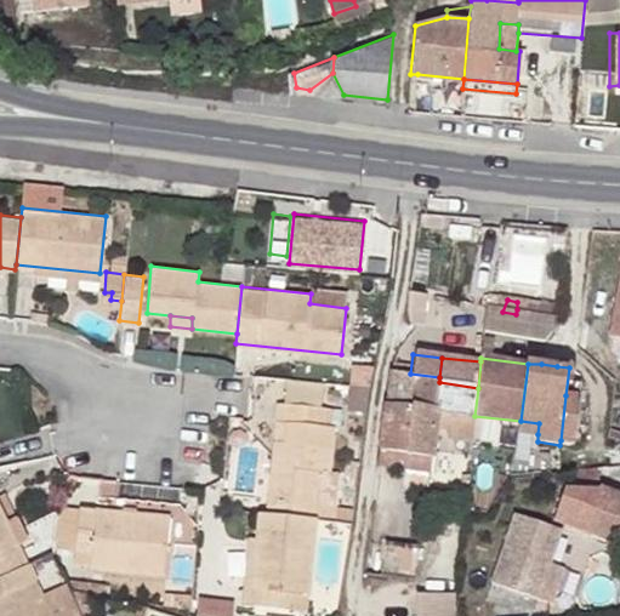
[(410,374),(391,371),(386,403),(437,410),(439,382),(439,377),(410,374)]
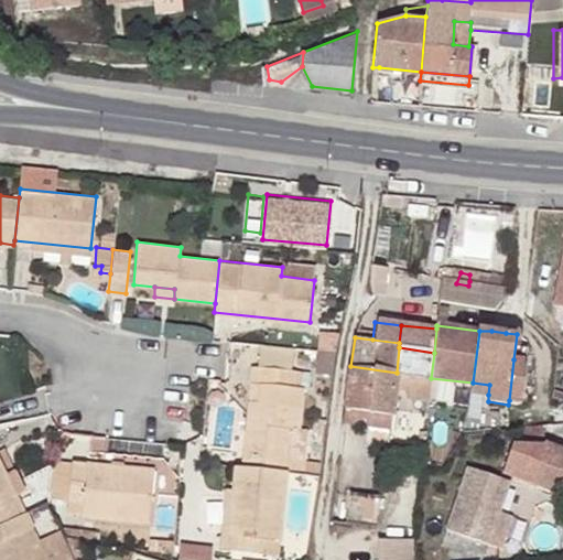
[(429,401),(431,378),(434,353),(399,347),(397,373),(399,373),(397,390),(403,391),(412,391),(412,400),(429,401)]
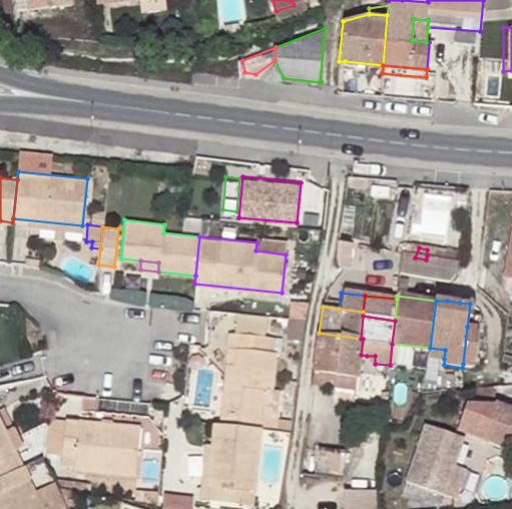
[(478,328),(467,327),(463,364),(474,365),(478,328)]
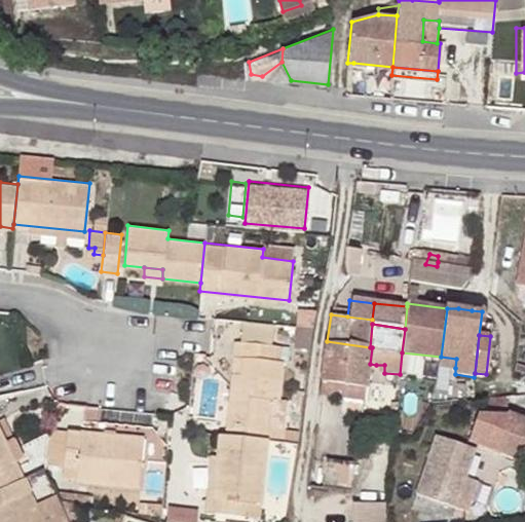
[(327,341),(323,380),(368,384),(370,364),(372,347),(370,347),(327,341)]
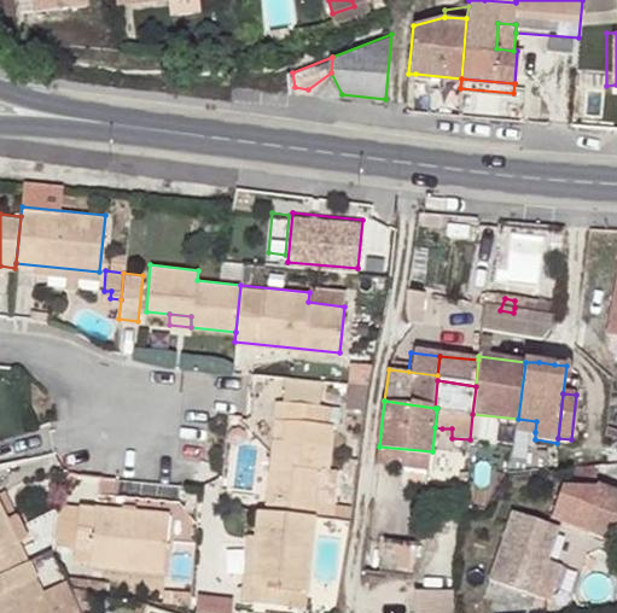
[(281,463),(272,462),(268,498),(267,509),(268,509),(308,514),(313,467),(326,468),(331,435),(332,422),(321,422),(324,407),(279,402),(277,420),(286,421),(281,463)]
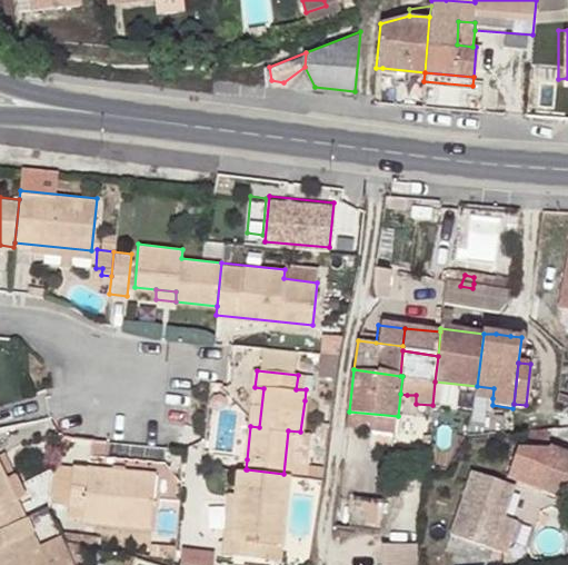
[(477,386),(476,395),(492,398),(494,388),(477,386)]
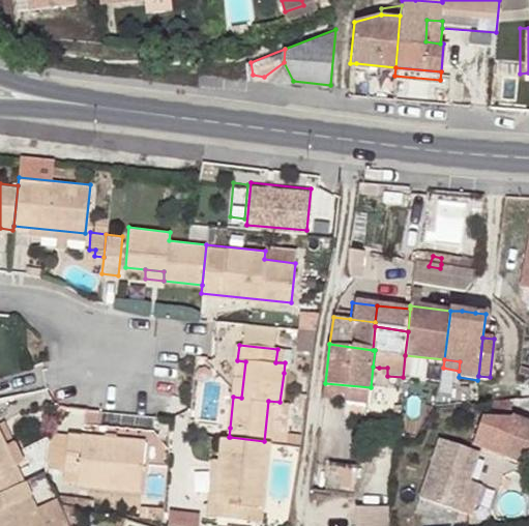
[(237,360),(233,397),(241,398),(245,361),(237,360)]
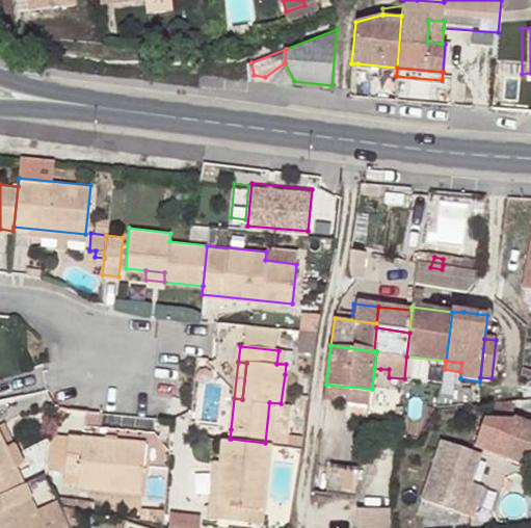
[(326,385),(324,396),(370,402),(372,389),(326,385)]
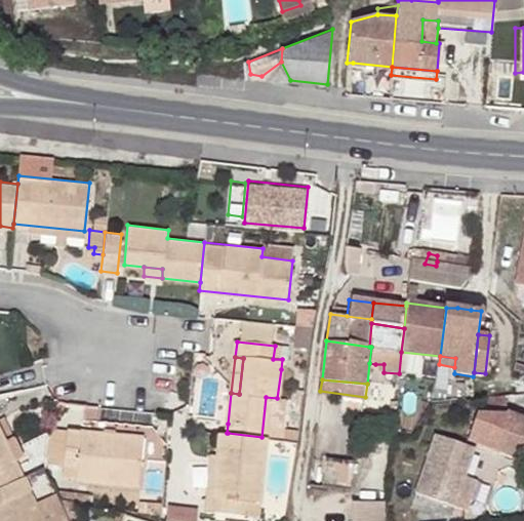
[(273,438),(277,398),(266,397),(262,437),(268,437),(273,438)]
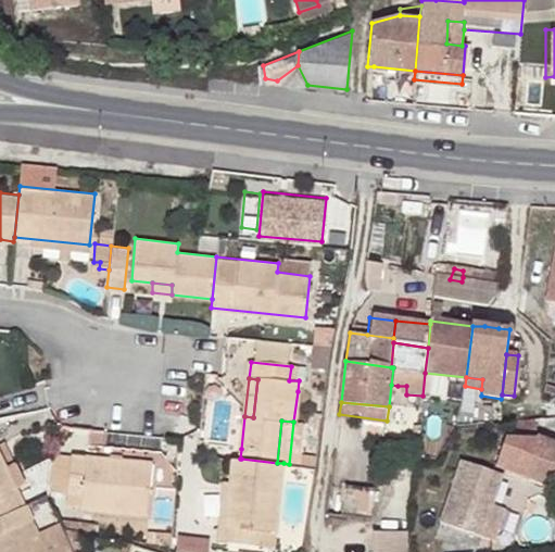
[(554,442),(539,437),(522,477),(551,487),(554,476),(554,442)]
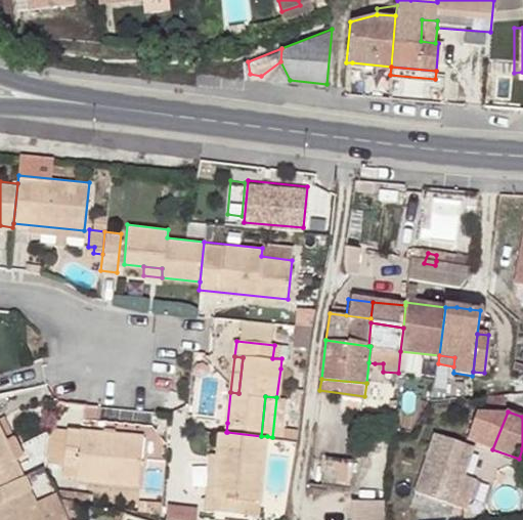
[(3,416),(0,418),(0,428),(6,441),(12,437),(3,416)]
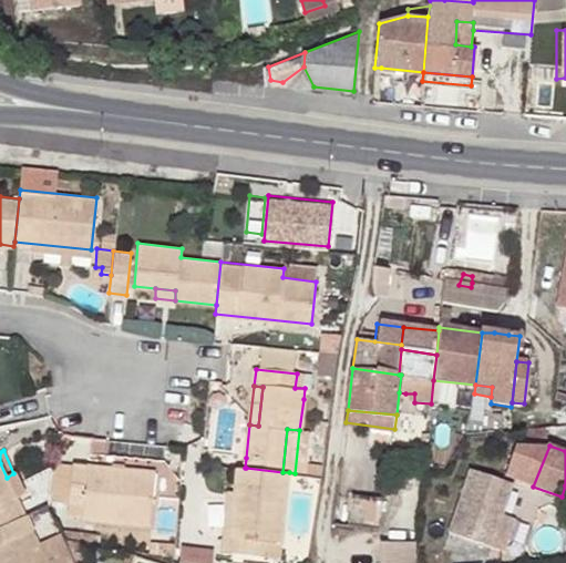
[(0,526),(23,515),(16,498),(23,493),(13,473),(7,478),(0,463),(0,526)]
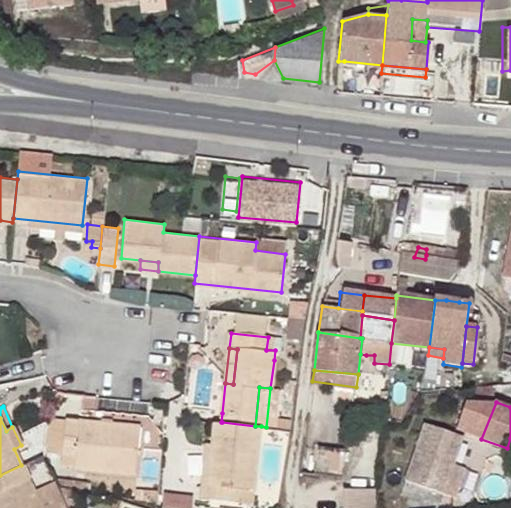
[(139,425),(65,418),(61,454),(75,455),(74,465),(136,471),(139,425)]
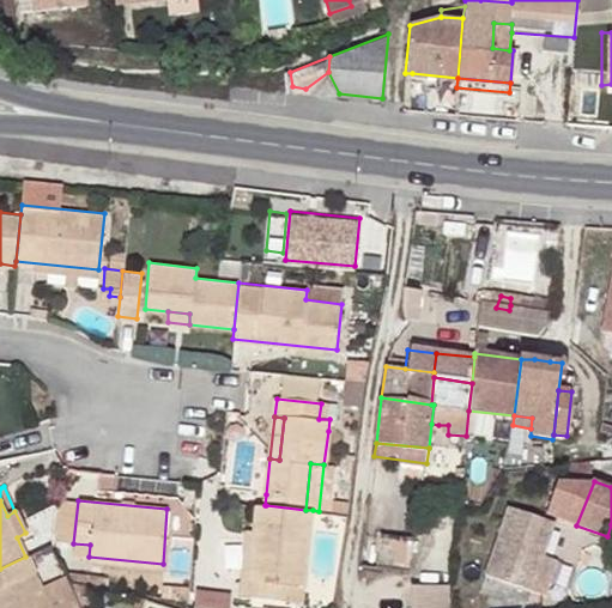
[(289,582),(306,583),(313,510),(306,510),(266,505),(265,505),(255,504),(253,530),(249,578),(243,577),(241,595),(288,600),(289,582)]
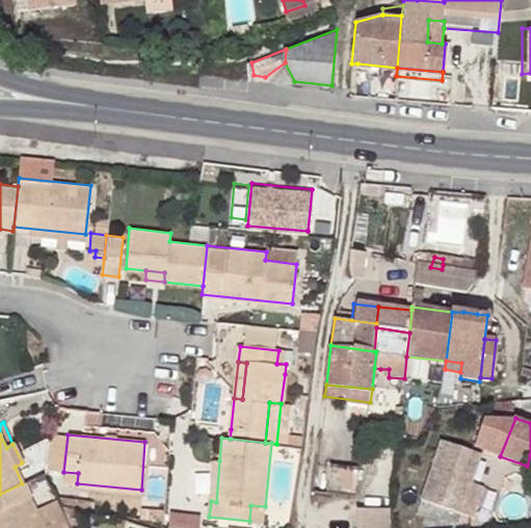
[(481,452),(442,439),(422,497),(474,515),(484,484),(472,480),(481,452)]
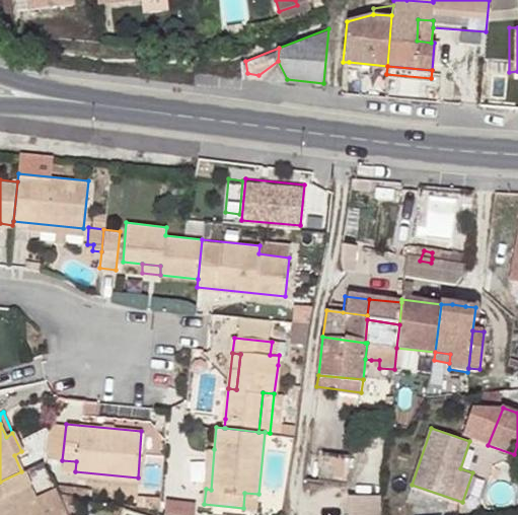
[(211,490),(214,449),(210,448),(206,489),(211,490)]
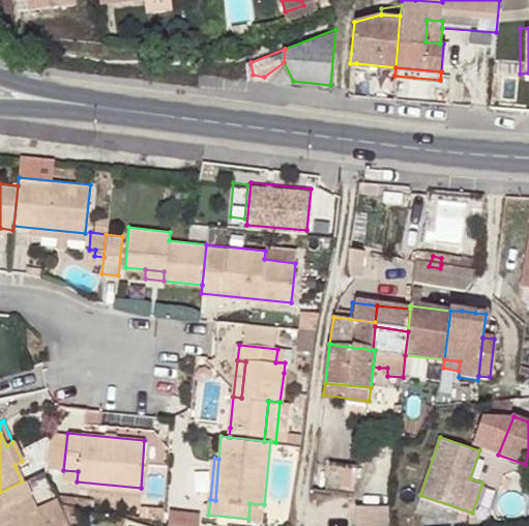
[(354,495),(359,465),(329,462),(326,491),(354,495)]
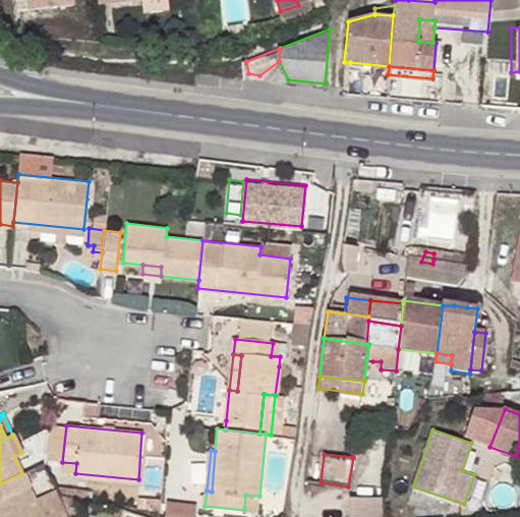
[(76,463),(62,462),(62,472),(75,473),(76,463)]
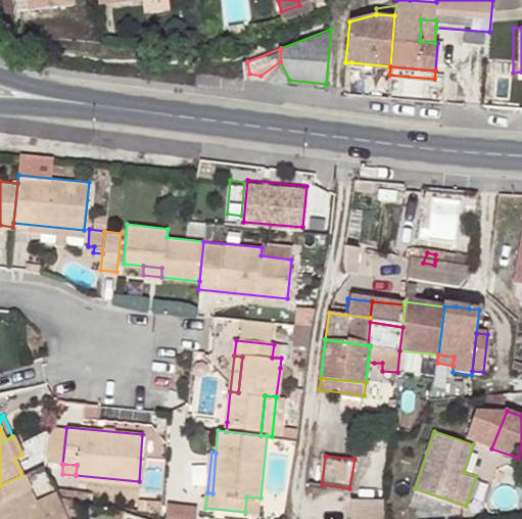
[(0,518),(43,518),(35,501),(28,485),(21,475),(0,485),(0,518)]
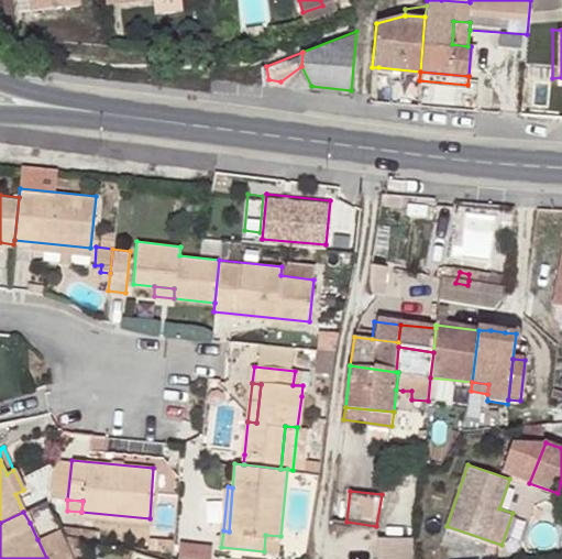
[(411,558),(412,534),(376,534),(376,558),(411,558)]
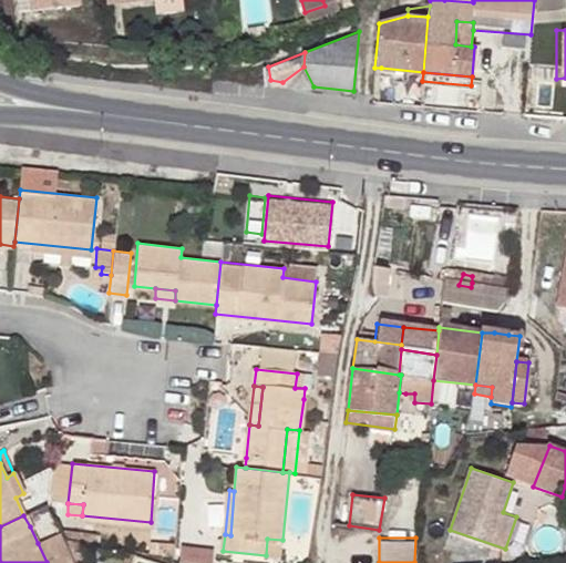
[(57,562),(45,539),(38,543),(47,562),(57,562)]
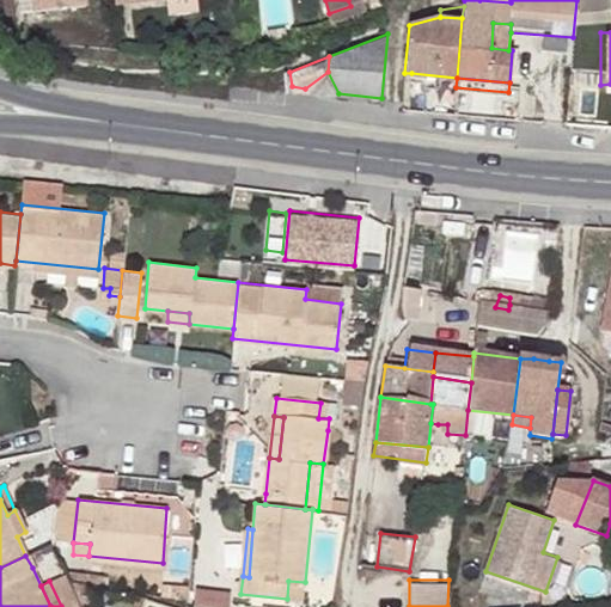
[(288,581),(287,599),(304,600),(305,582),(288,581)]
